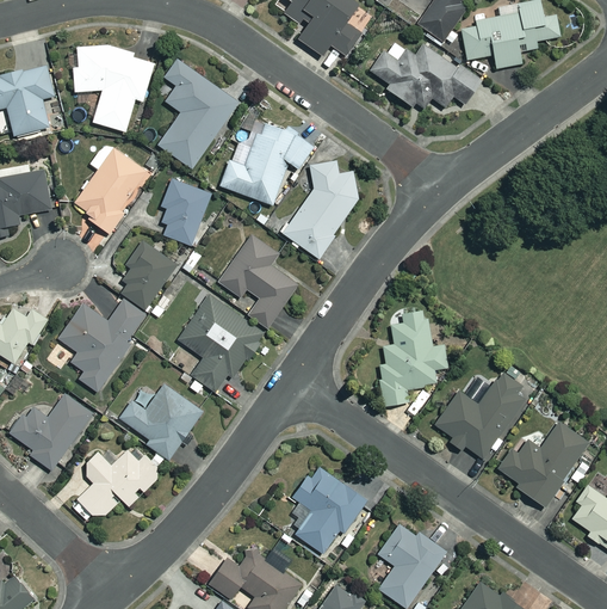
[(290,0),(292,1),(284,13),(305,28),(298,38),(322,55),(329,44),(346,56),(361,34),(348,24),(361,6),(353,0),(290,0)]
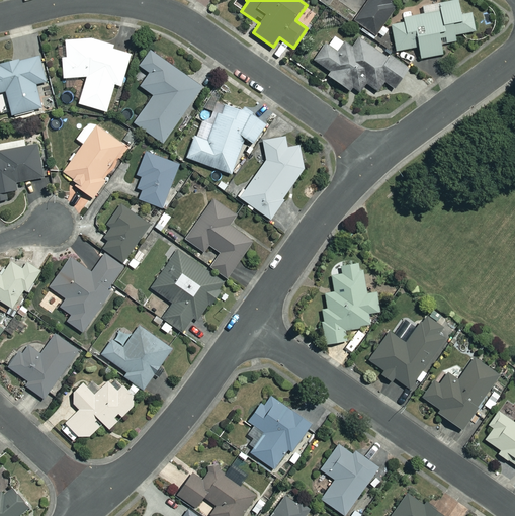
[(367,0),(353,20),(374,34),(394,7),(390,5),(393,0),(367,0)]
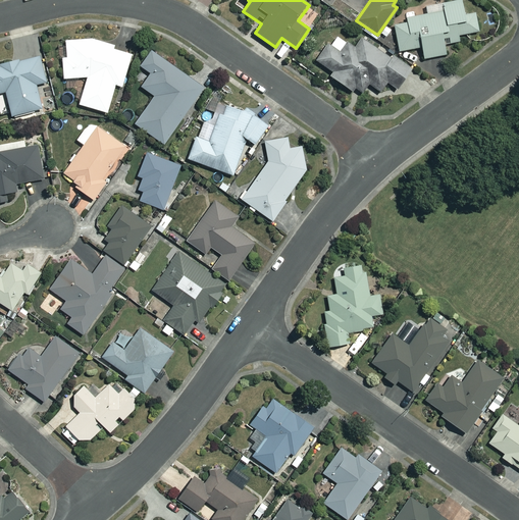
[(465,14),(462,0),(456,0),(426,5),(427,13),(406,17),(407,21),(394,23),(399,50),(422,46),(424,58),(449,53),(447,43),(460,41),(458,35),(478,31),(474,12),(465,14)]
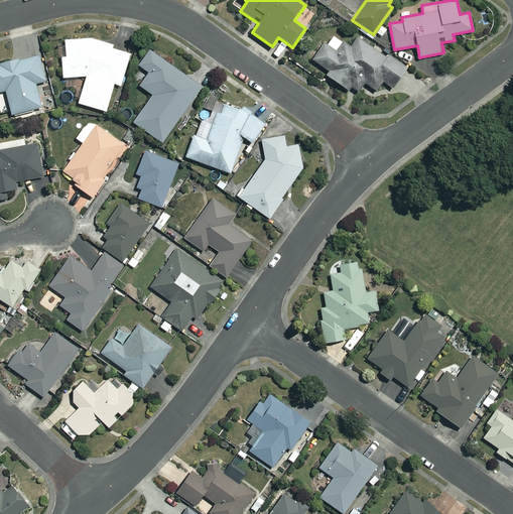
[(350,46),(330,33),(312,59),(329,71),(326,75),(356,94),(364,82),(376,89),(382,80),(394,88),(407,67),(387,54),(386,56),(356,37),(350,46)]
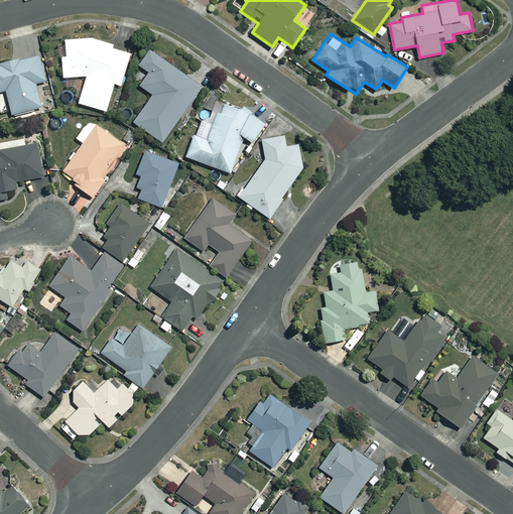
[(100,38),(66,39),(66,55),(61,55),(62,77),(86,77),(79,103),(107,111),(114,83),(121,85),(130,52),(112,47),(114,42),(100,38)]
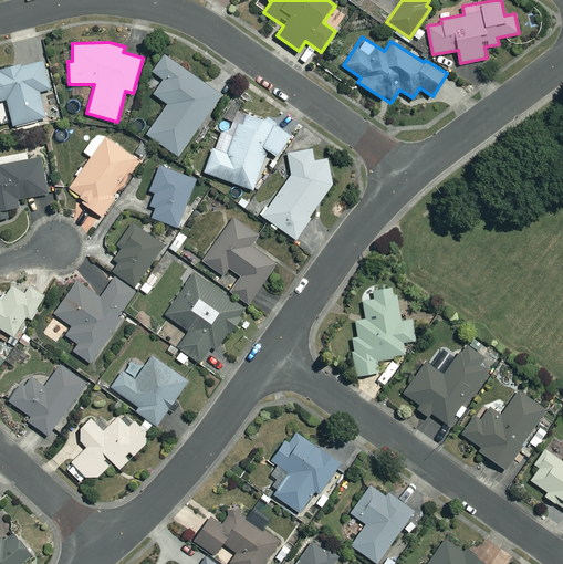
[(220,94),(164,54),(152,71),(163,79),(153,93),(167,104),(146,134),(177,155),(220,94)]
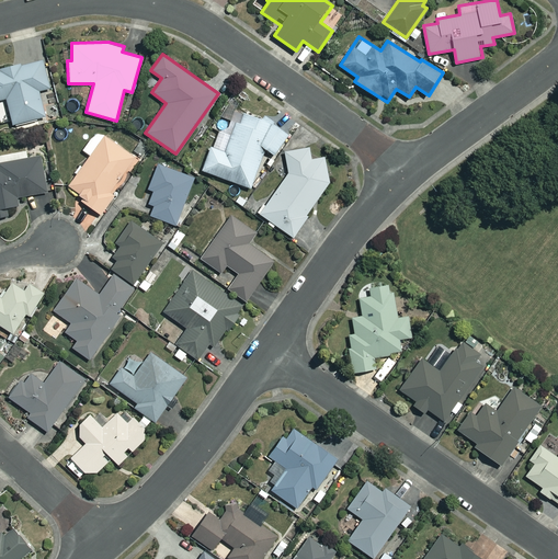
[(49,88),(42,58),(0,67),(0,100),(7,99),(14,129),(37,124),(36,120),(47,116),(41,90),(49,88)]
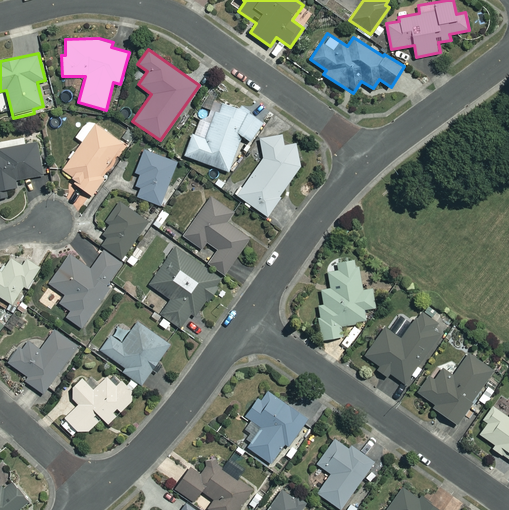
[(200,106),(206,108),(201,120),(196,118),(182,155),(231,172),(244,137),(253,140),(263,115),(205,94),(200,106)]
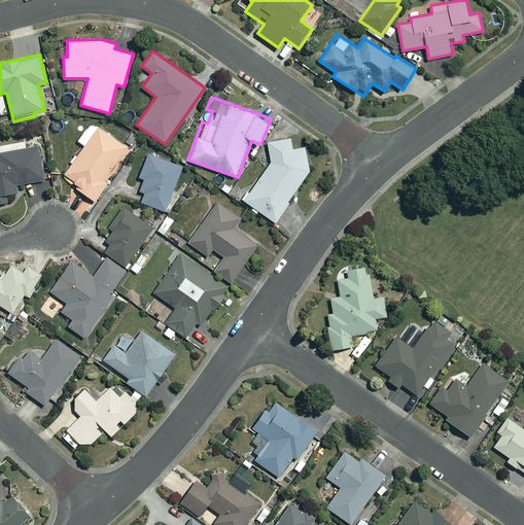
[(127,148),(91,121),(76,141),(84,146),(64,174),(78,184),(75,187),(94,201),(107,182),(104,179),(127,148)]
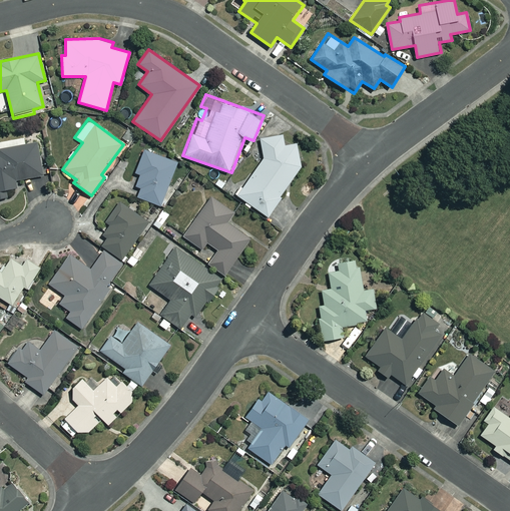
[(284,145),(282,134),(260,137),(263,157),(237,195),(268,215),(301,165),(296,144),(284,145)]
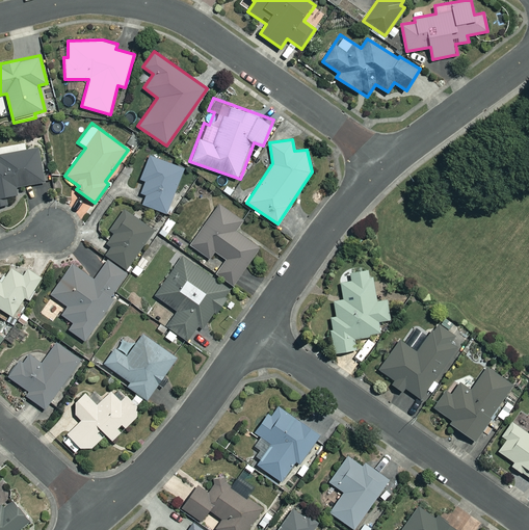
[(20,187),(45,182),(37,146),(0,153),(0,202),(22,197),(20,187)]
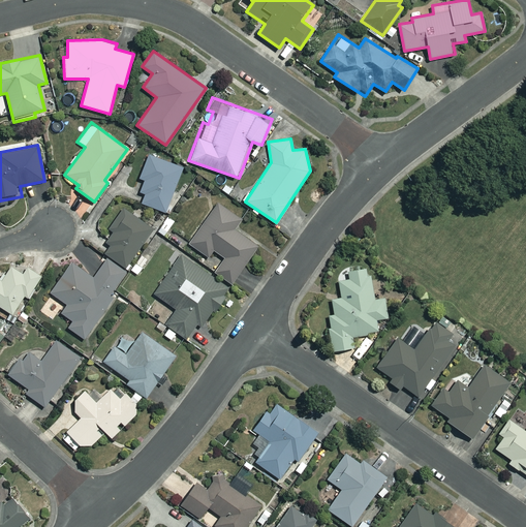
[(182,165),(148,154),(140,178),(144,180),(140,192),(145,193),(142,203),(167,211),(182,165)]
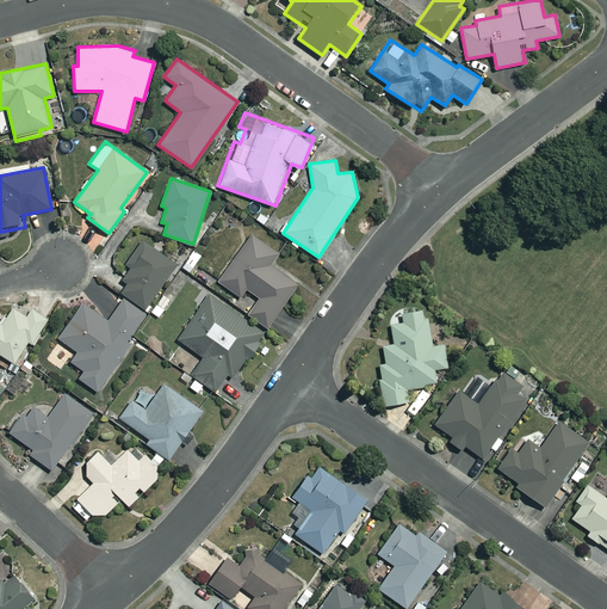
[(278,252),(251,233),(217,281),(240,296),(246,288),(259,297),(247,314),(267,327),(298,284),(270,264),(278,252)]
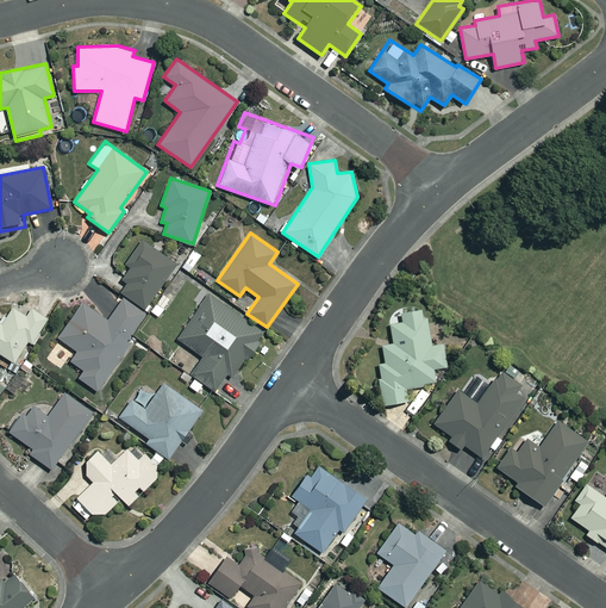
[(174,261),(141,240),(126,262),(131,265),(122,279),(127,283),(120,292),(145,308),(174,261)]
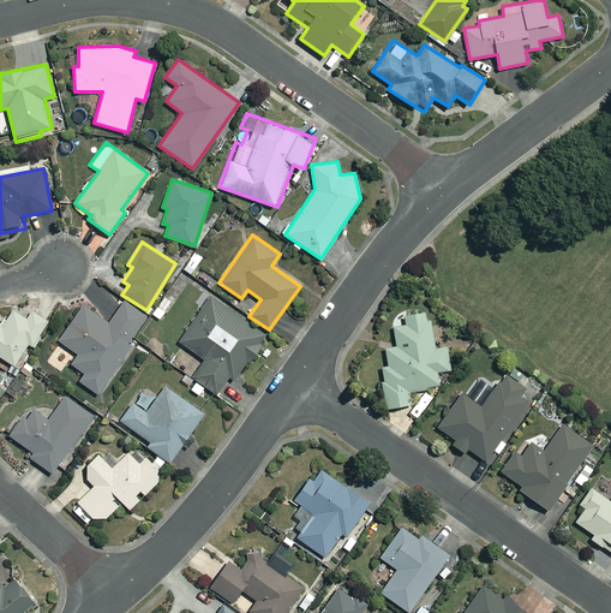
[(202,256),(193,251),(183,268),(191,274),(202,256)]
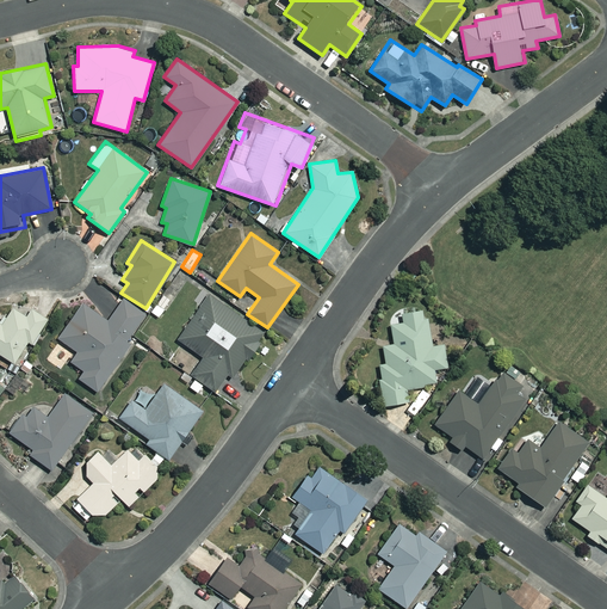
[(264,333),(208,294),(177,338),(203,357),(191,374),(215,392),(228,373),(234,376),(264,333)]
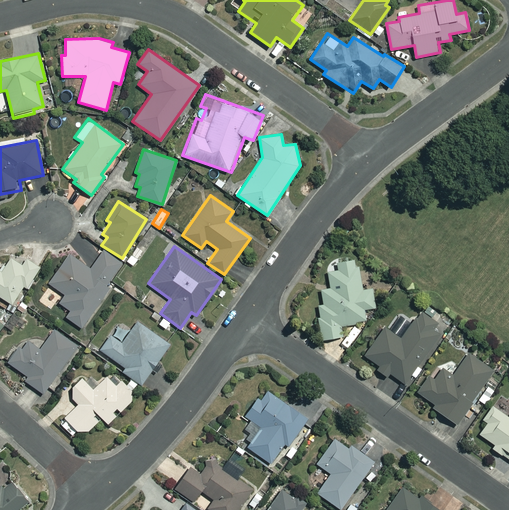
[(121,263),(103,250),(89,268),(69,254),(49,283),(65,294),(59,302),(70,310),(65,316),(80,327),(108,288),(105,285),(121,263)]
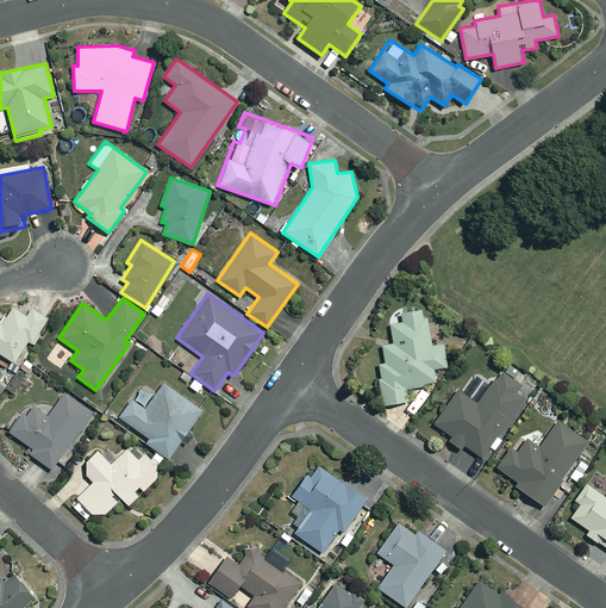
[(48,318),(17,299),(1,324),(0,323),(0,353),(14,363),(29,341),(32,342),(48,318)]
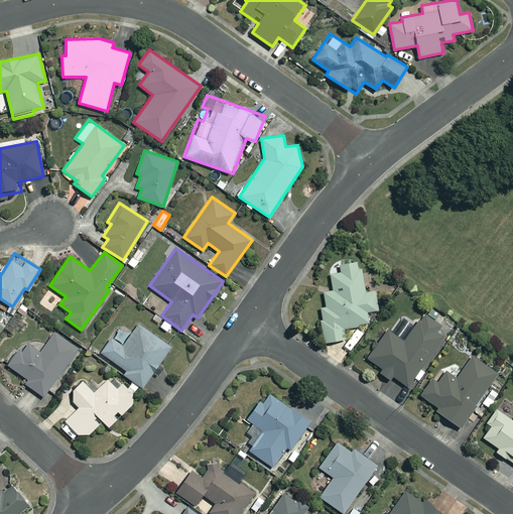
[(359,260),(340,264),(342,272),(330,274),(333,290),(324,291),(326,305),(321,306),(323,318),(319,319),(324,343),(344,339),(342,328),(369,323),(367,311),(376,309),(373,289),(364,291),(359,260)]
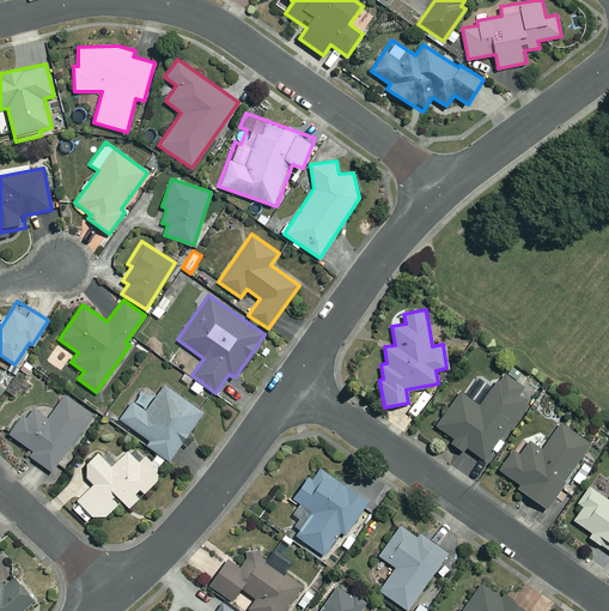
[(531,393),(504,373),(480,405),(460,392),(436,425),(452,437),(449,441),(463,451),(466,446),(483,459),(531,393)]
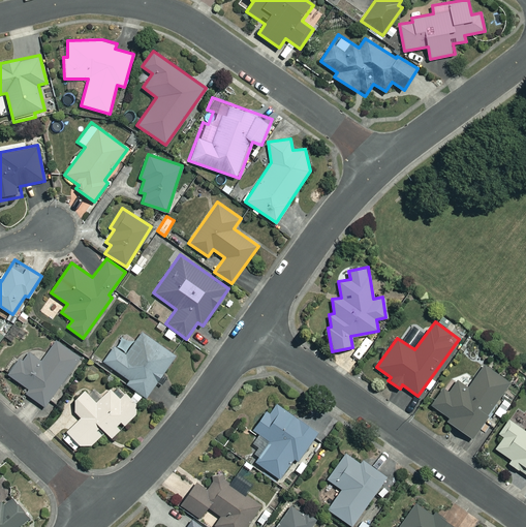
[(175,355),(141,332),(133,343),(121,335),(103,362),(129,379),(126,383),(147,397),(175,355)]
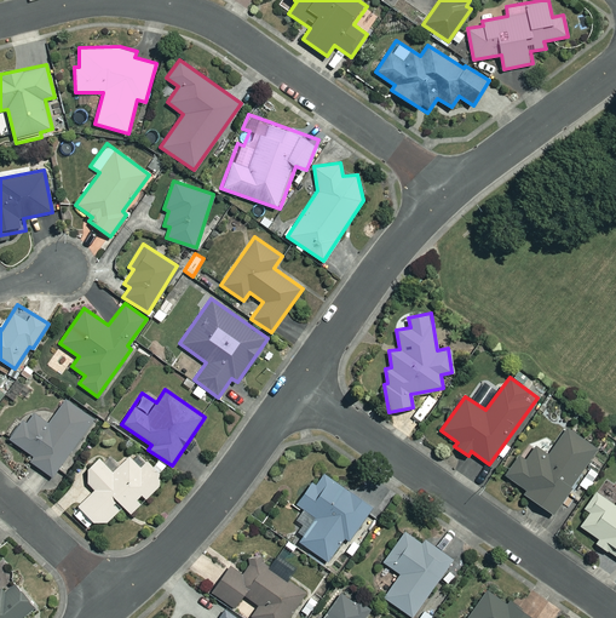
[(93,419),(65,399),(49,422),(30,410),(9,439),(33,456),(30,461),(51,476),(93,419)]
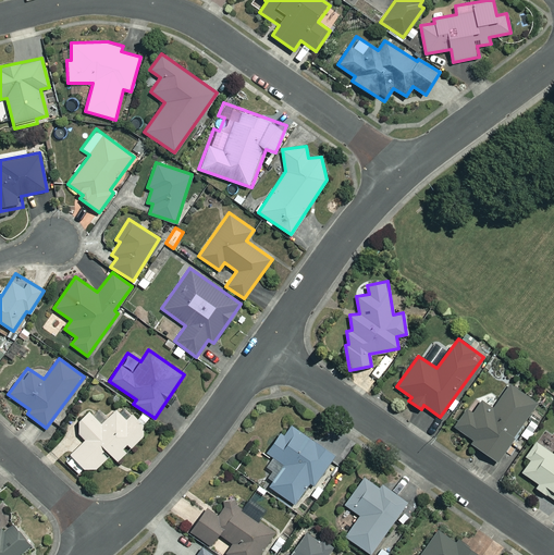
[(537,404),(508,384),(492,408),(481,401),(472,412),(467,408),(454,426),(472,439),(470,442),(496,460),(537,404)]
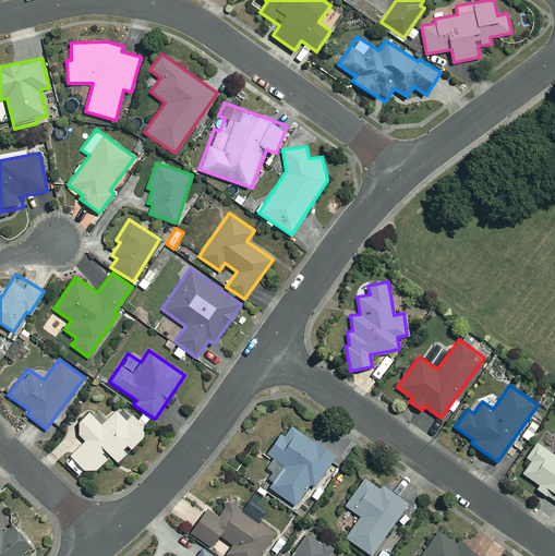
[(127,421),(116,410),(101,424),(89,412),(80,422),(79,434),(85,440),(72,454),(92,473),(111,455),(118,461),(148,432),(132,415),(127,421)]
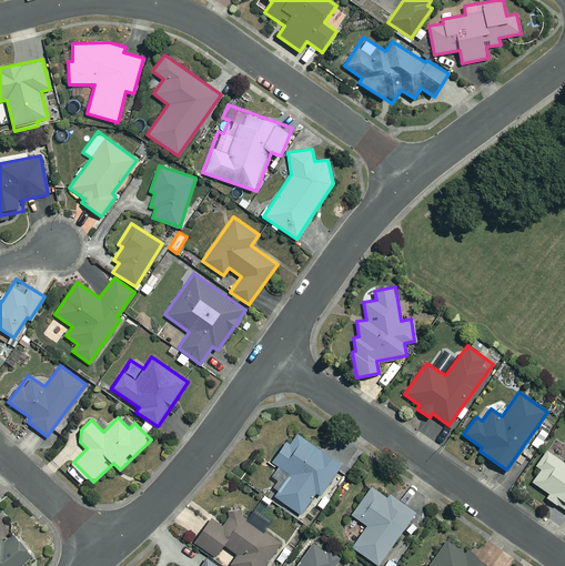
[(298,434),(291,444),(286,441),(272,462),(278,465),(271,476),(282,483),(274,496),(301,514),(315,492),(320,494),(341,462),(298,434)]
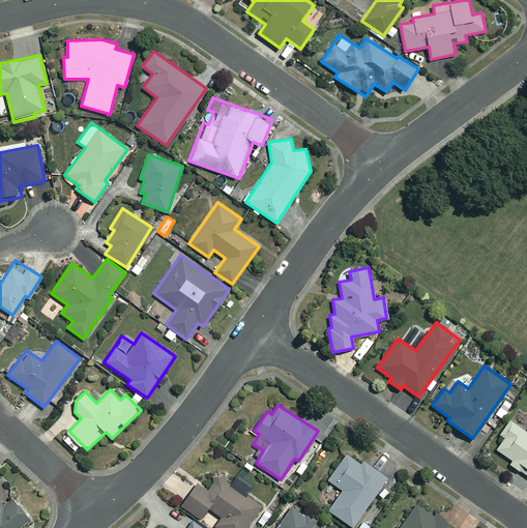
[(526,429),(526,431),(509,419),(499,434),(504,437),(496,448),(511,460),(509,463),(526,475),(526,429)]
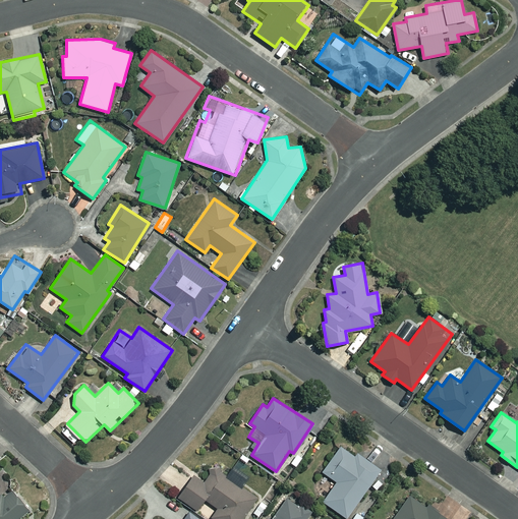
[(357,458),(340,446),(322,471),(336,481),(323,501),(346,517),(380,469),(359,455),(357,458)]
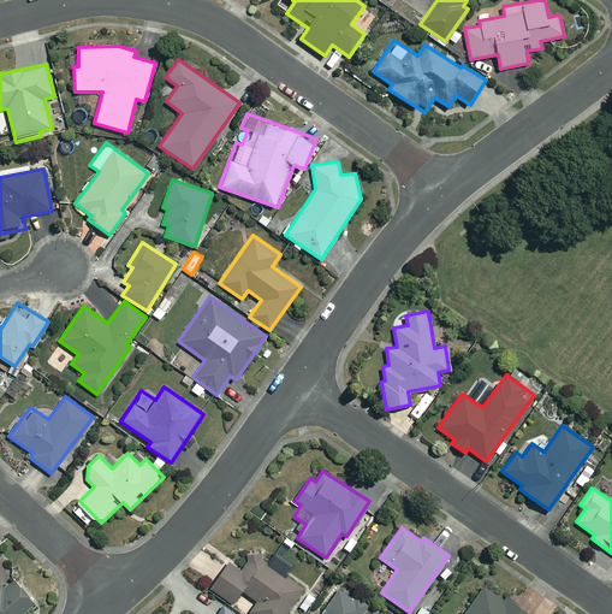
[(285,613),(303,588),(253,553),(241,571),(229,562),(212,588),(233,603),(242,590),(256,601),(249,612),(253,613),(285,613)]
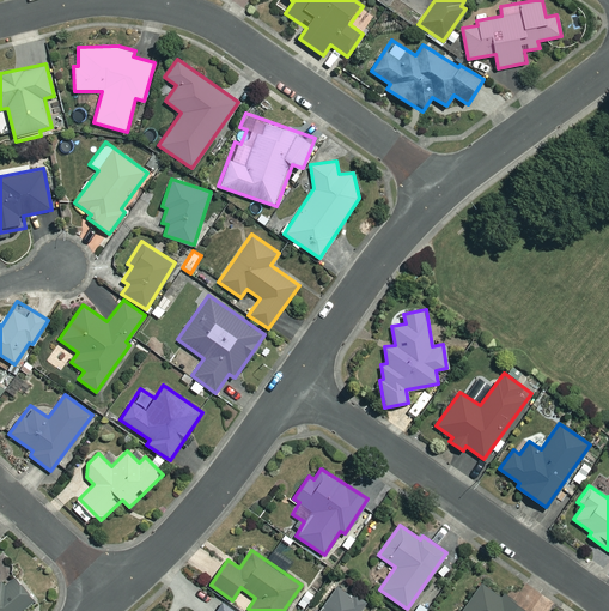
[(0,610),(23,610),(36,600),(16,576),(6,585),(0,584),(0,610)]
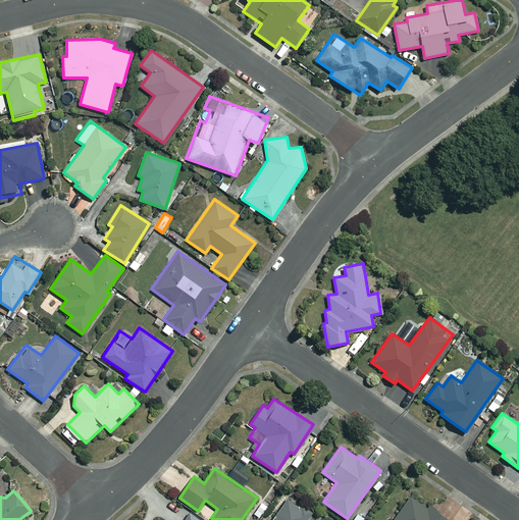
[(428,508),(411,496),(392,519),(448,519),(429,506),(428,508)]
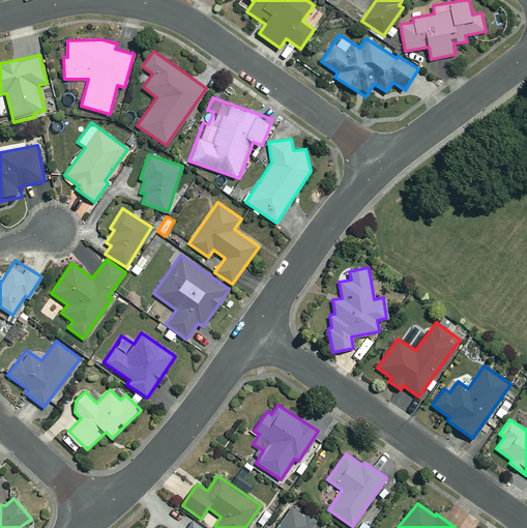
[(312,527),(315,524),(290,507),(274,527),(312,527)]
